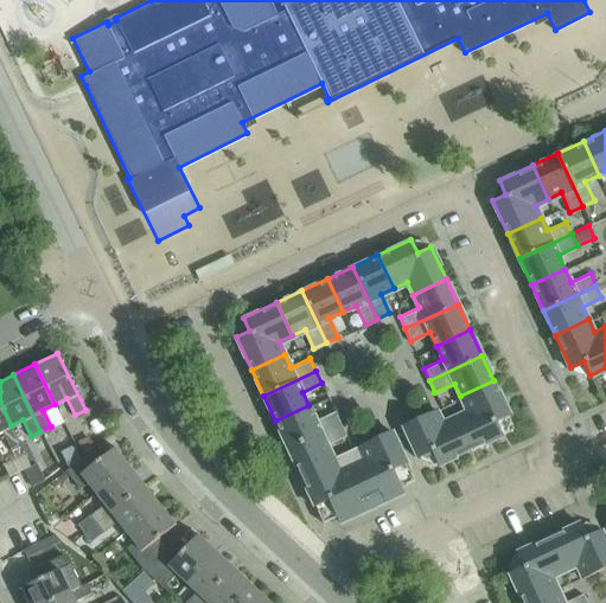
[(509,414),(493,380),(460,396),(466,409),(454,415),(470,449),(502,434),(496,419),(509,414)]
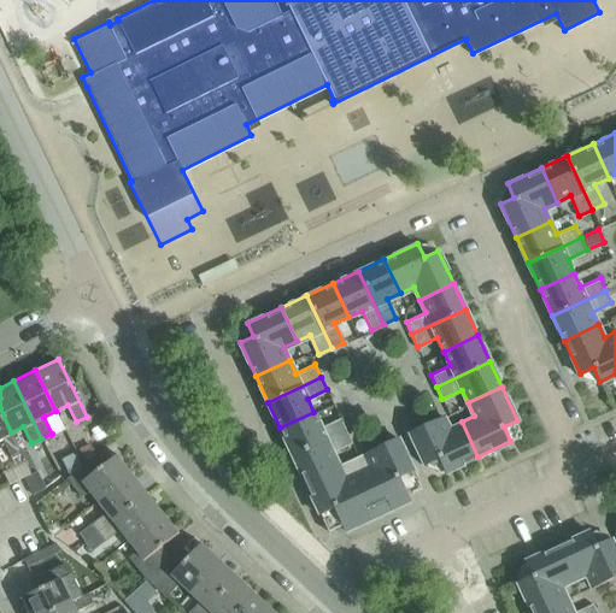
[(11,432),(0,408),(0,437),(1,437),(10,454),(19,449),(11,432)]
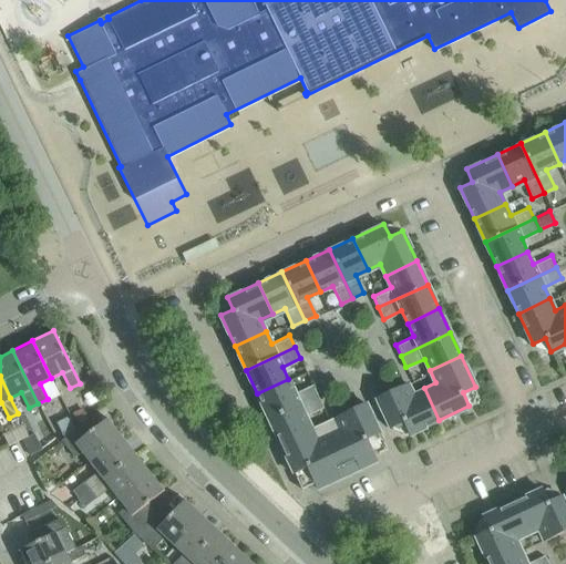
[(268,418),(317,395),(312,383),(294,391),(288,379),(257,393),(268,418)]
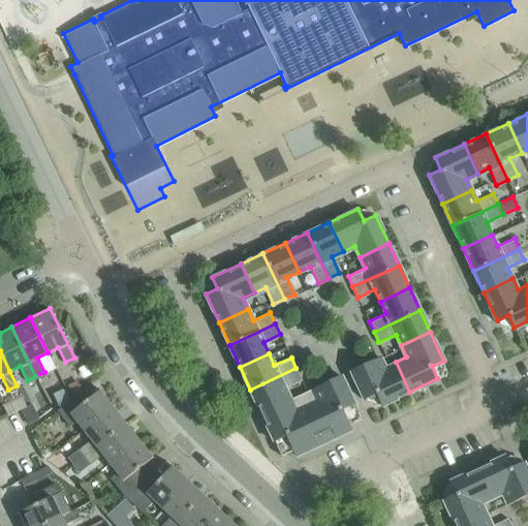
[(409,392),(396,362),(384,367),(379,356),(350,370),(364,398),(375,393),(381,404),(409,392)]
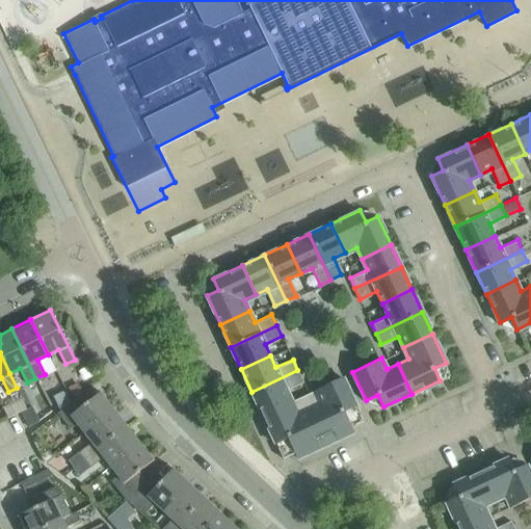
[(302,380),(297,370),(251,392),(262,414),(291,400),(286,389),(302,380)]
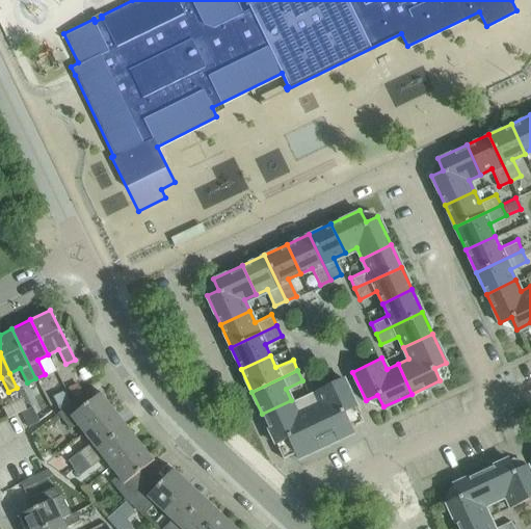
[(302,395),(291,400),(262,414),(282,457),(294,452),(295,454),(351,428),(350,425),(363,420),(342,376),(302,395)]
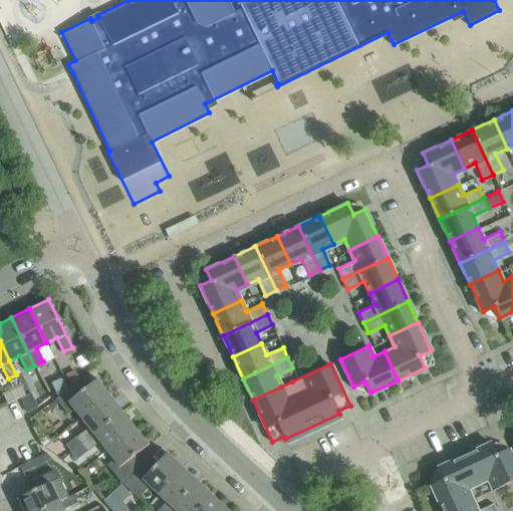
[(73,367),(64,371),(69,382),(78,378),(73,367)]
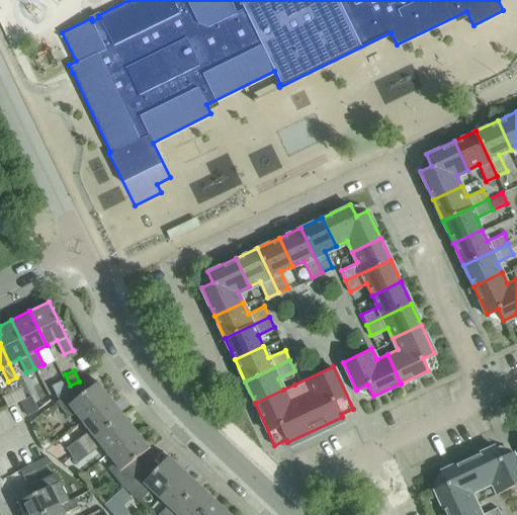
[(63,378),(51,383),(58,398),(69,390),(63,378)]
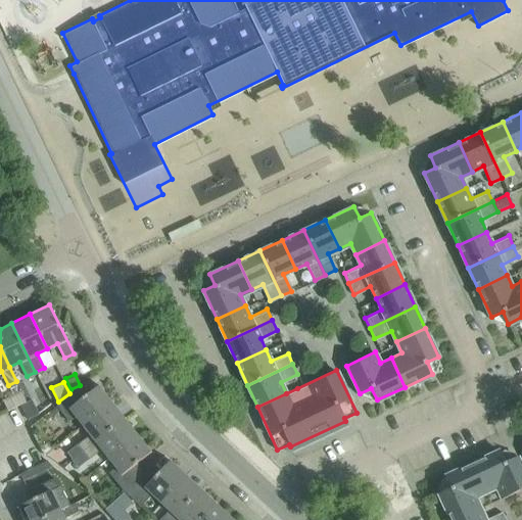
[(82,424),(111,400),(98,383),(85,394),(78,386),(69,393),(58,402),(55,405),(68,420),(75,415),(82,424)]
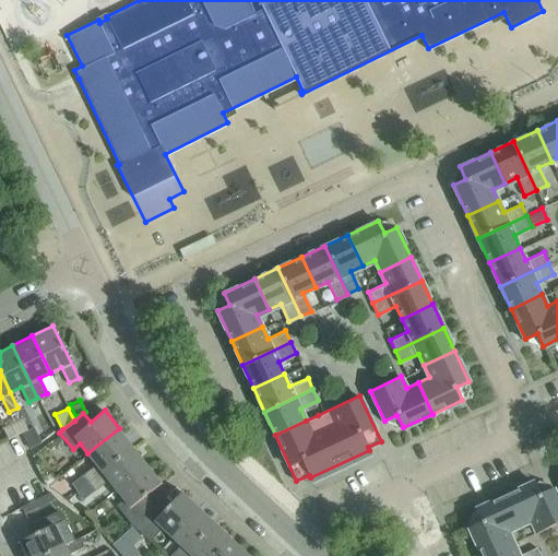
[(87,482),(133,446),(119,428),(87,453),(95,463),(71,482),(78,489),(87,482)]
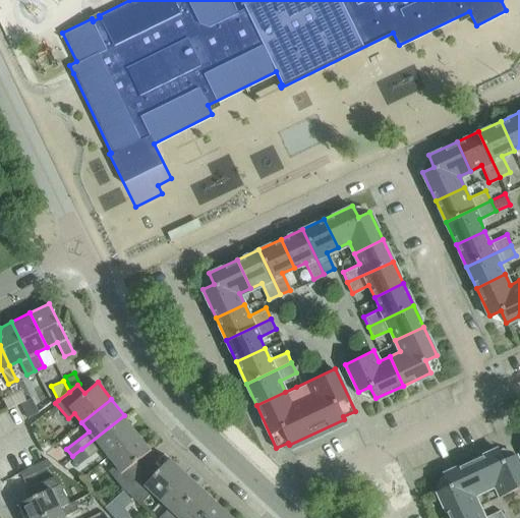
[(29,402),(21,406),(27,416),(35,413),(29,402)]
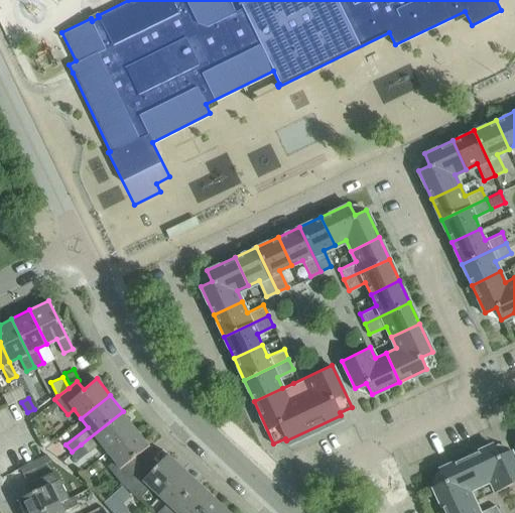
[(106,451),(136,427),(123,411),(81,444),(87,452),(100,441),(106,451)]
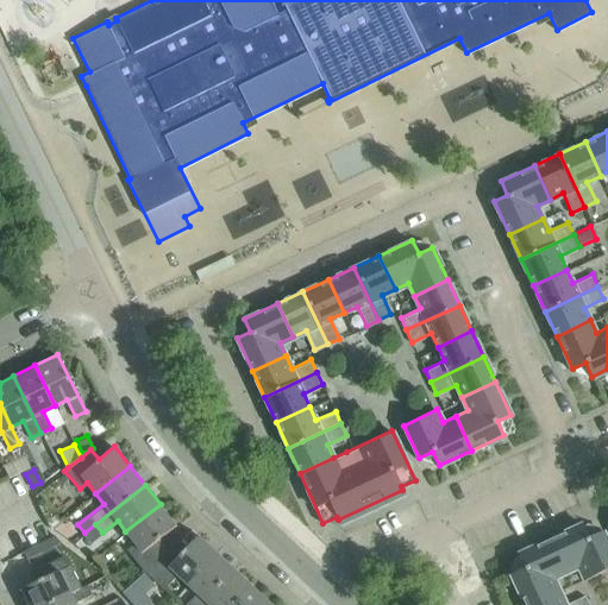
[(175,523),(161,504),(125,531),(133,542),(126,548),(143,569),(167,547),(160,536),(175,523)]
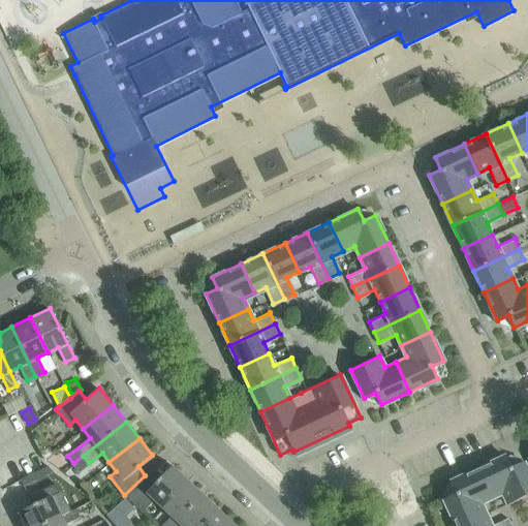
[(40,450),(45,458),(52,453),(49,445),(40,450)]
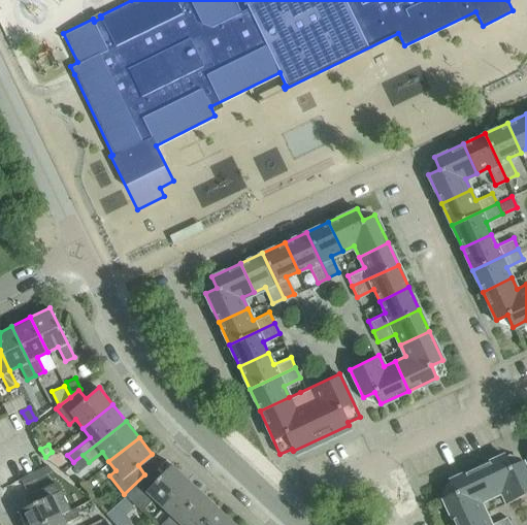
[(504,454),(476,466),(490,496),(500,491),(505,502),(526,491),(526,471),(522,460),(509,465),(504,454)]
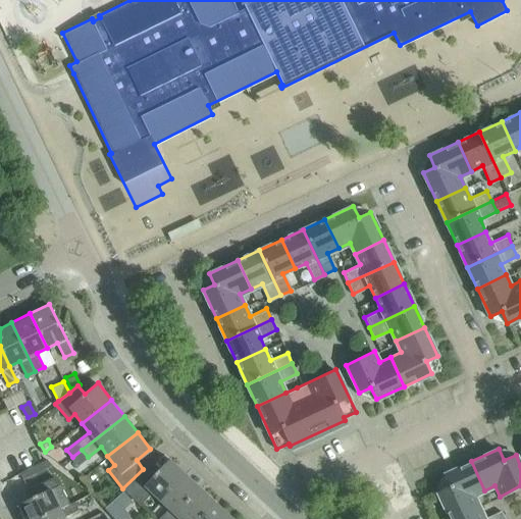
[(159,500),(185,472),(169,458),(152,477),(143,469),(122,488),(140,504),(151,491),(159,500)]
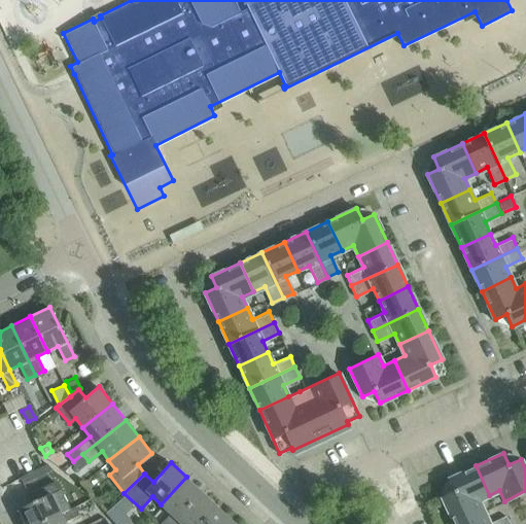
[(478,499),(489,495),(476,465),(448,479),(453,490),(442,496),(454,523),(456,523),(484,512),(478,499)]
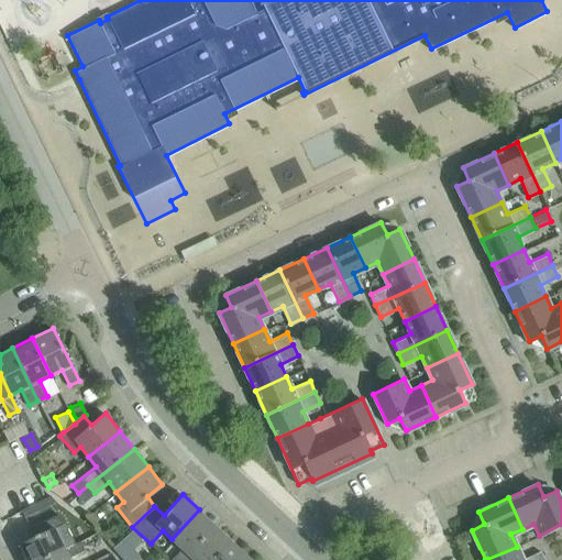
[(41,507),(37,501),(21,508),(24,516),(41,507)]
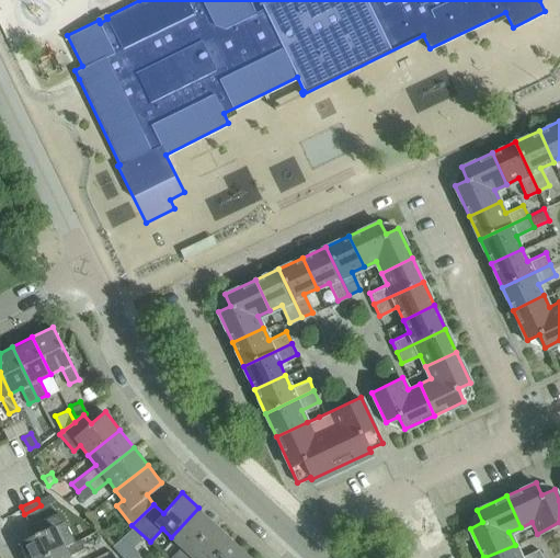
[(182,557),(215,523),(198,508),(171,537),(180,546),(168,557),(182,557)]
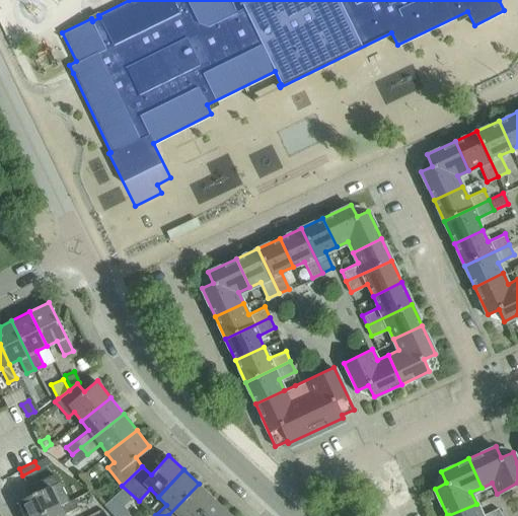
[(16,502),(22,515),(34,515),(59,505),(59,504),(54,495),(62,491),(53,472),(27,485),(31,494),(16,502)]
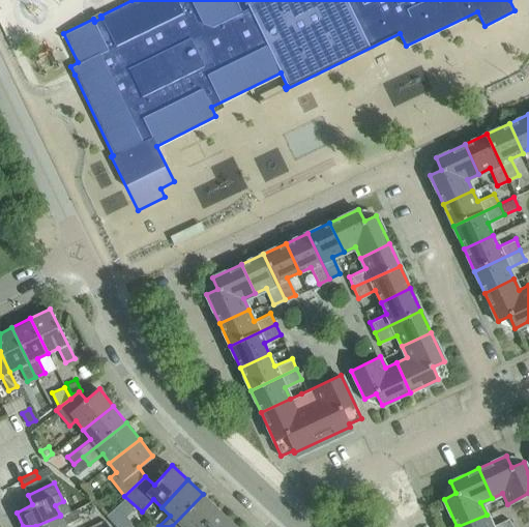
[(201,526),(218,508),(203,494),(172,526),(201,526)]
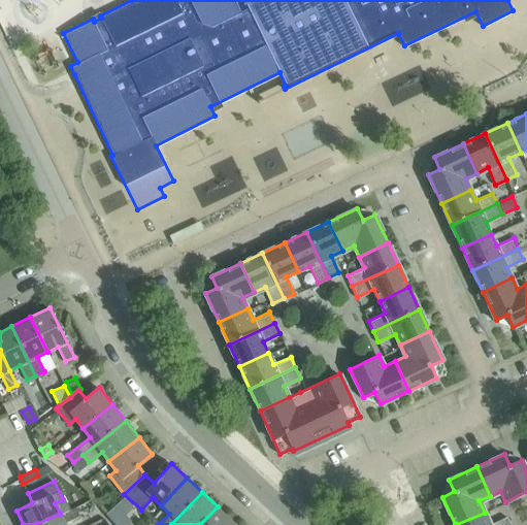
[(113,521),(125,512),(118,502),(106,511),(113,521)]
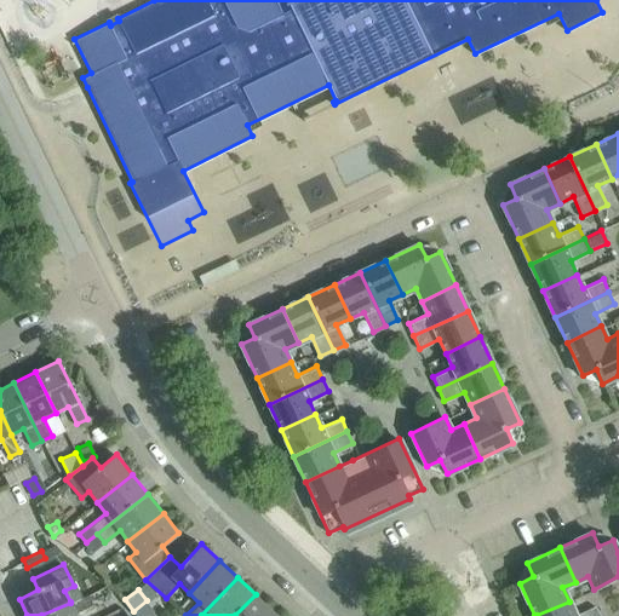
[(89,593),(70,602),(70,603),(41,615),(76,615),(75,612),(93,604),(89,593)]
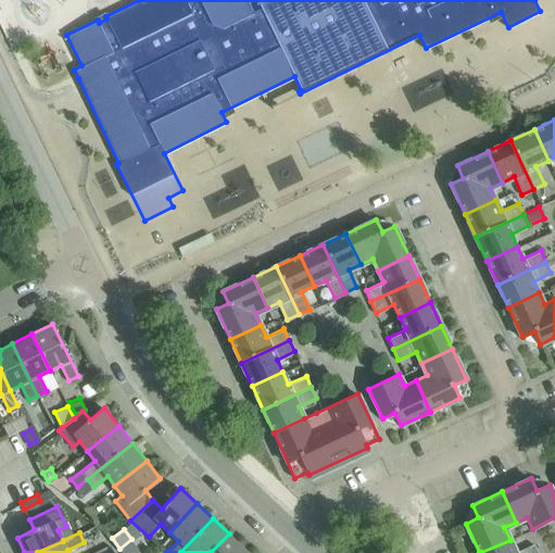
[(241,552),(246,549),(229,533),(211,552),(241,552)]
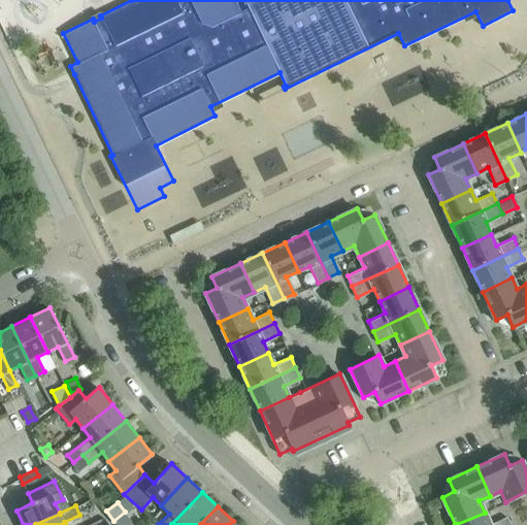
[(511,524),(506,516),(490,523),(485,513),(457,524),(511,524)]
